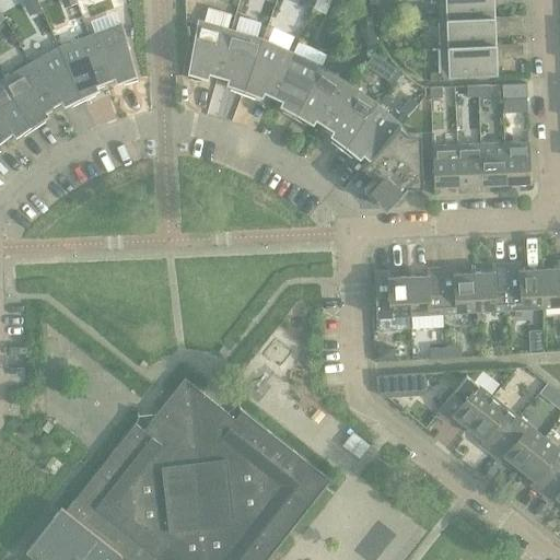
[(499,0),(439,0),(440,22),(500,19),(500,18),(494,19),(493,1),(500,1),(499,0)]
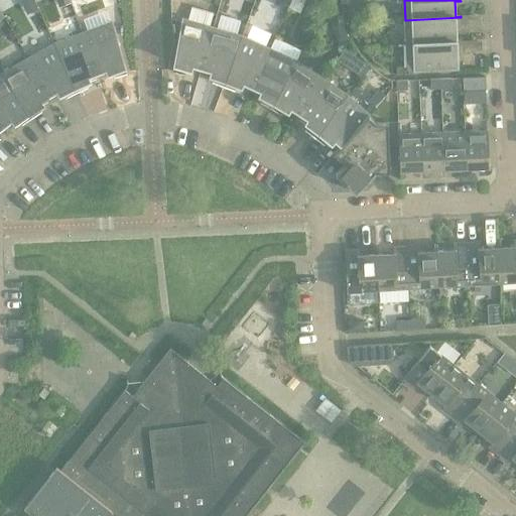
[(461,17),(405,20),(406,45),(462,42),(457,42),(456,27),(462,26),(461,17)]
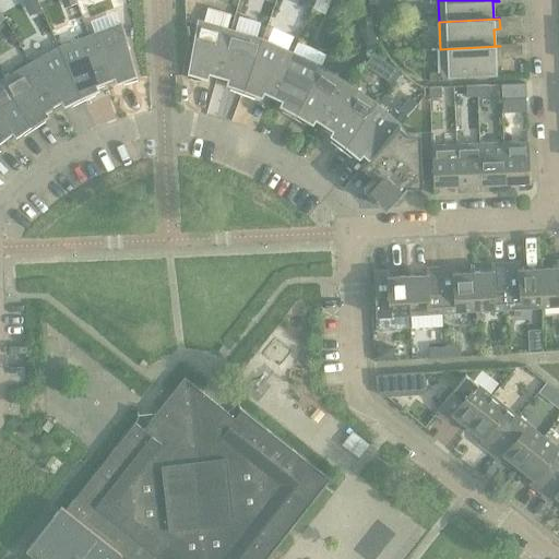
[(199,22),(198,27),(188,79),(201,82),(203,74),(218,79),(232,32),(199,22)]
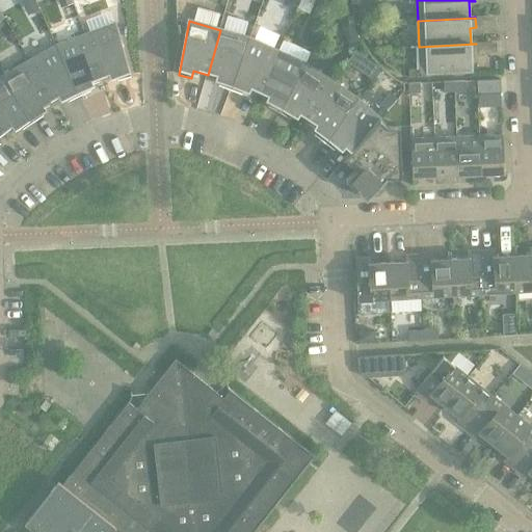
[(366,23),(362,29),(369,34),(373,28),(366,23)]
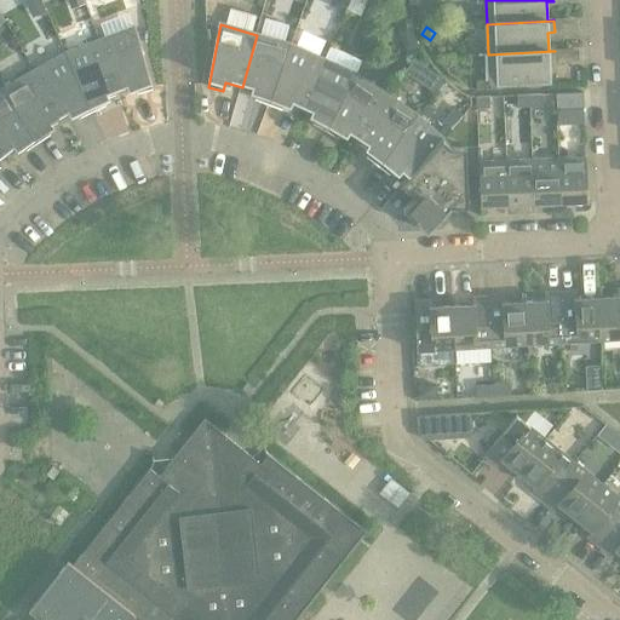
[(136,28),(101,41),(120,92),(136,86),(138,93),(154,90),(136,28)]
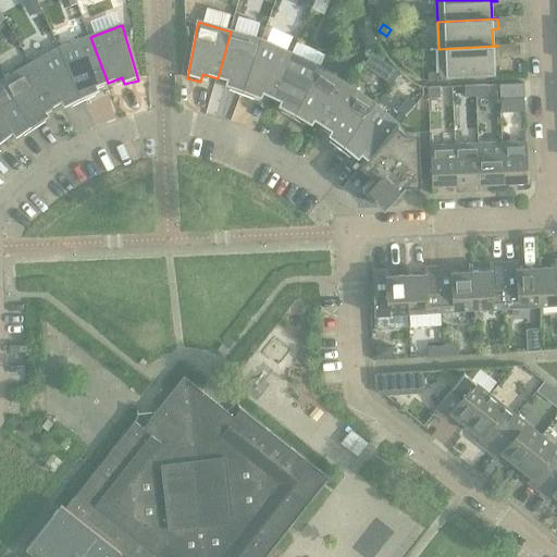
[(231,32),(218,78),(232,83),(230,89),(242,95),(262,40),(231,32)]
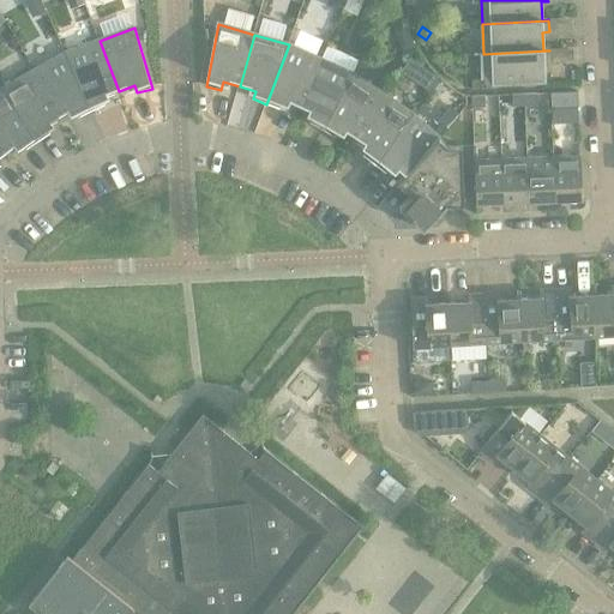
[(100,41),(66,53),(92,110),(106,104),(102,97),(119,91),(100,41)]
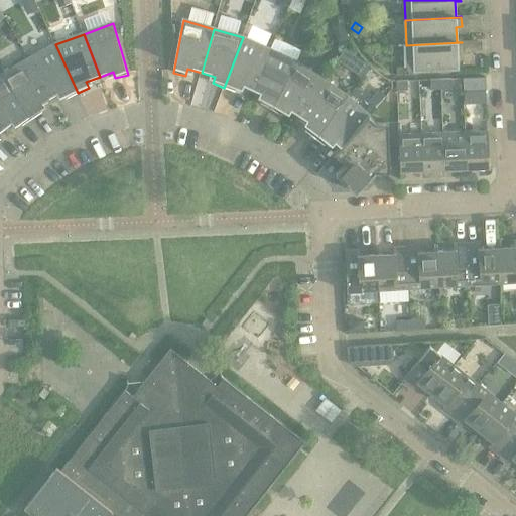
[(243,37),(224,88),(235,92),(238,85),(251,91),(270,50),(243,37)]
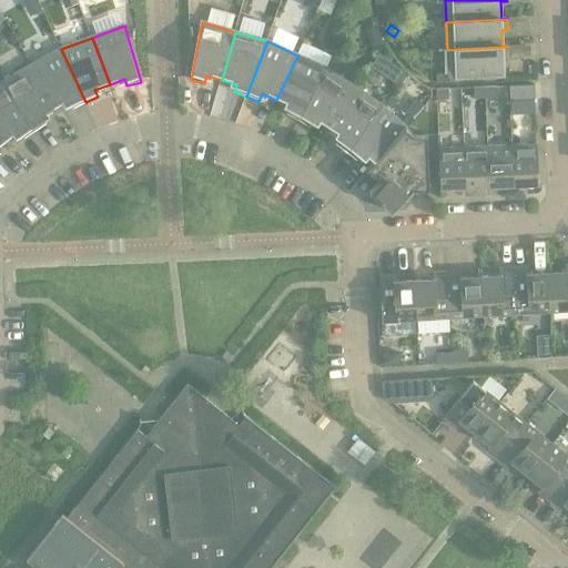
[(508,47),(447,50),(448,79),(504,77),(504,58),(509,58),(508,47)]
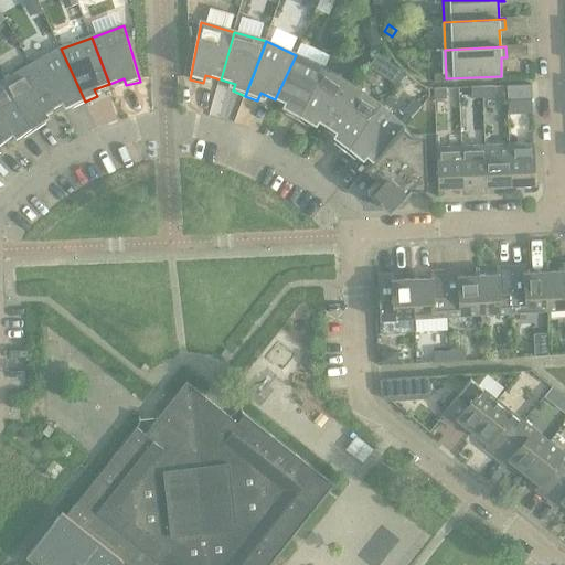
[(61,49),(32,65),(56,108),(70,100),(74,107),(85,102),(61,49)]
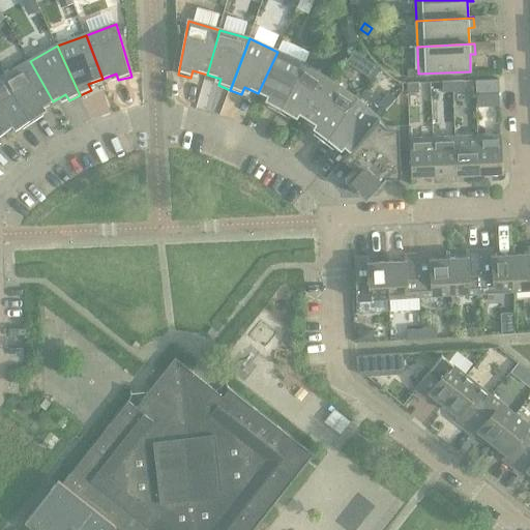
[(277,52),(258,93),(271,99),(268,107),(278,112),(305,64),(277,52)]
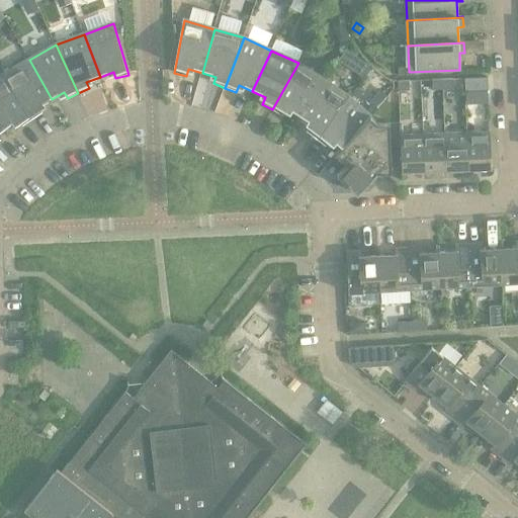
[(359,59),(354,66),(356,74),(362,78),(370,66),(359,59)]
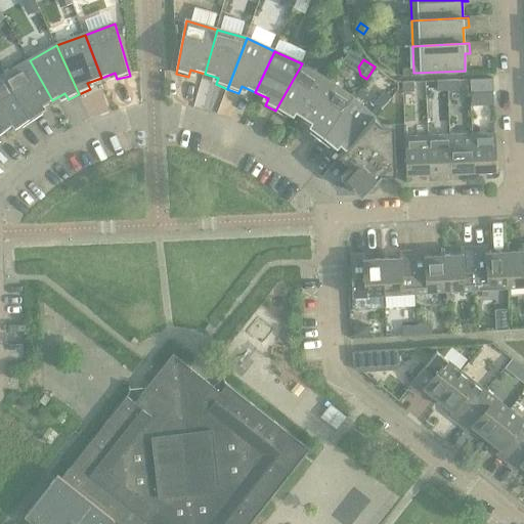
[(30,60),(3,76),(33,121),(43,114),(40,107),(52,100),(30,60)]
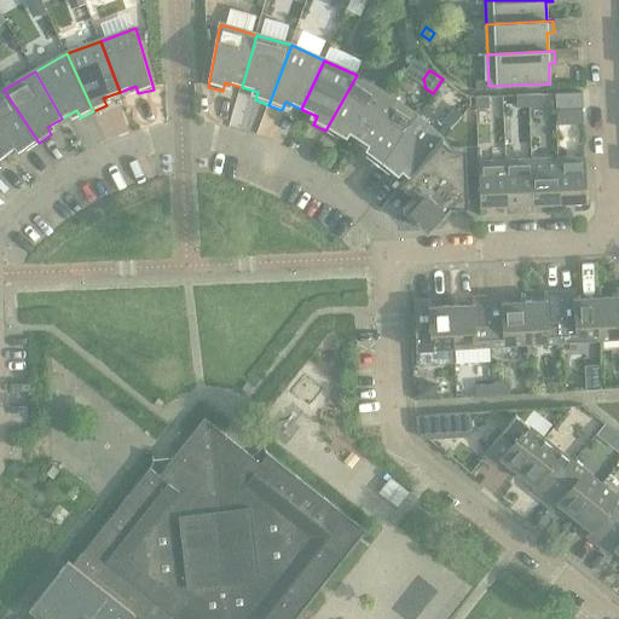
[(357,75),(325,131),(337,138),(342,131),(357,140),(387,96),(357,75)]
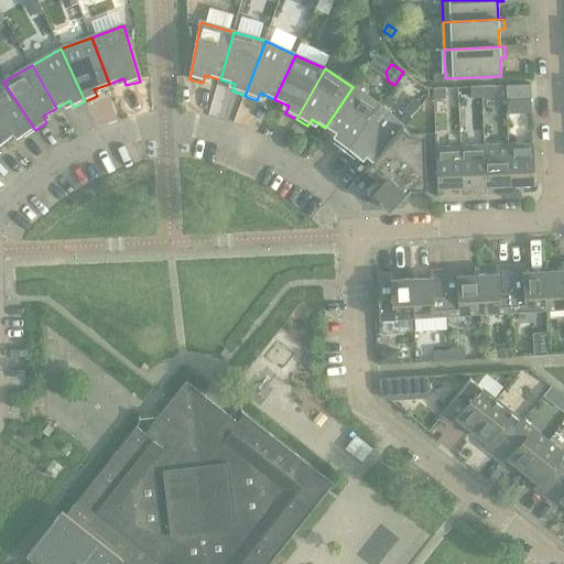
[(3,82),(0,84),(0,130),(8,141),(21,131),(25,137),(35,130),(3,82)]
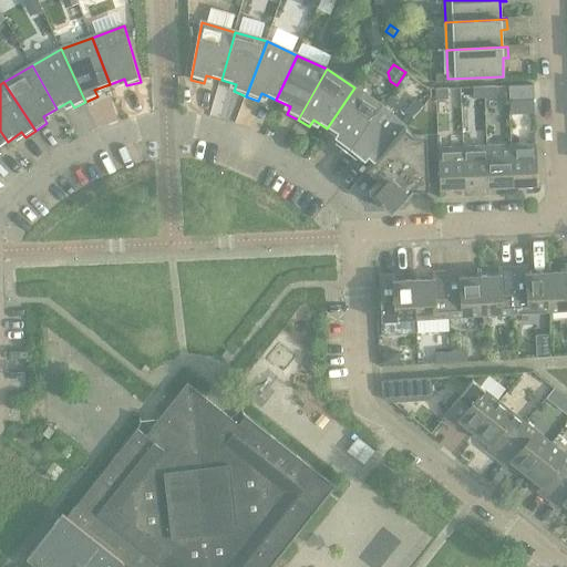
[(509,101),(535,100),(534,85),(509,86),(509,101)]
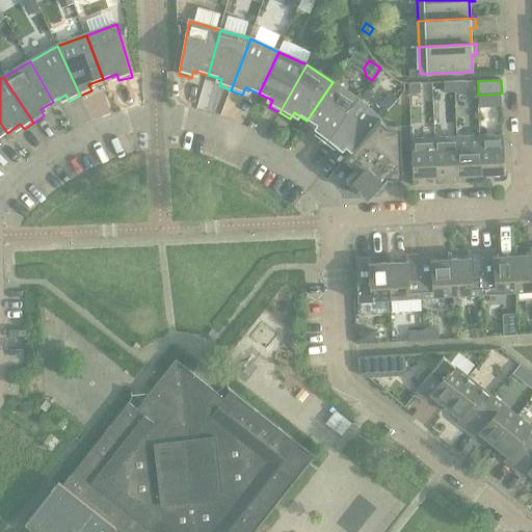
[(467,81),(455,82),(456,92),(467,91),(467,81)]
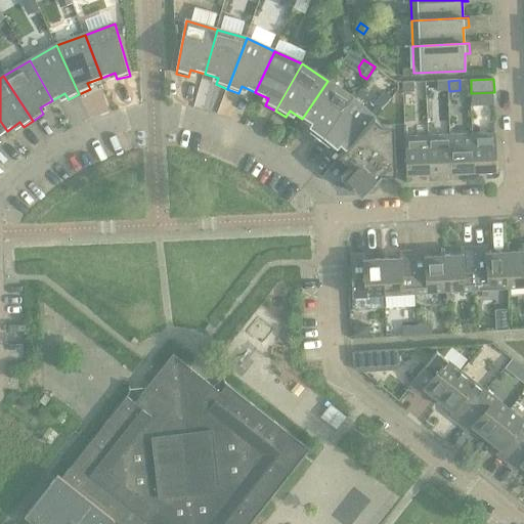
[(328,81),(302,119),(314,127),(310,133),(319,140),(353,97),(328,81)]
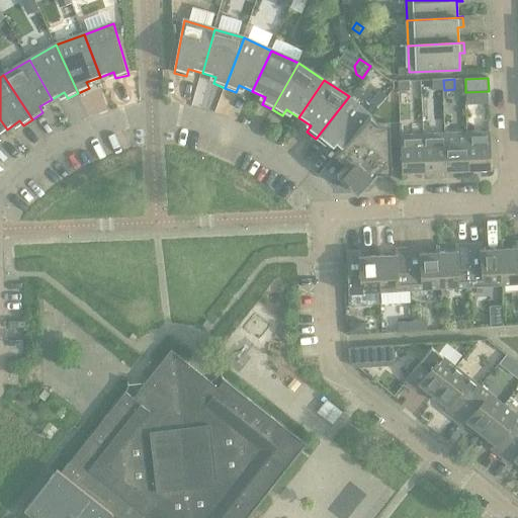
[(444,90),(443,80),(433,80),(433,90),(444,90)]
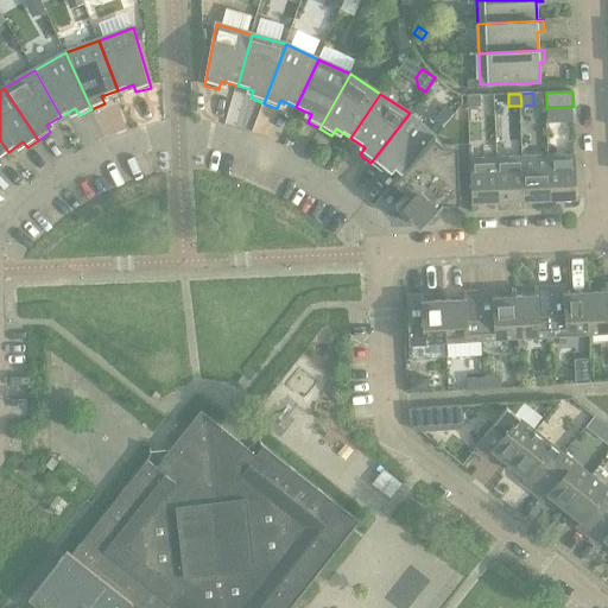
[(481,95),(468,96),(469,107),(481,107),(481,95)]
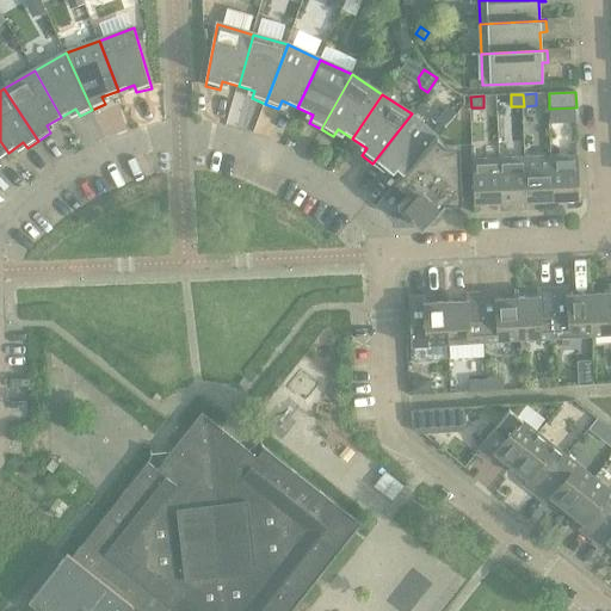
[(412,113),(372,164),(384,172),(389,166),(401,177),(395,183),(396,184),(438,139),(412,113)]
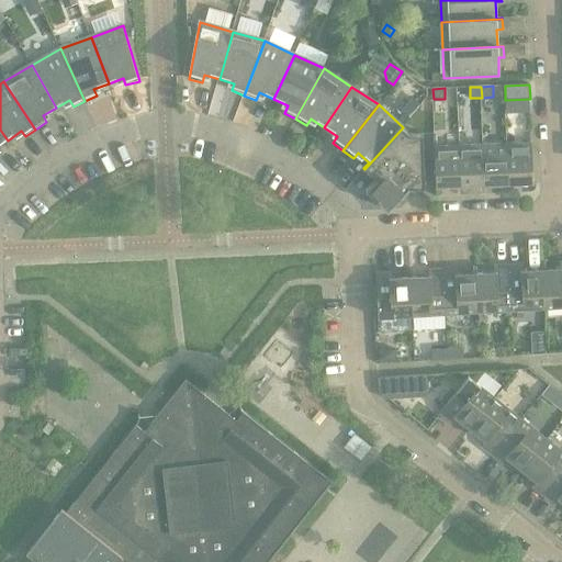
[(403,127),(364,169),(377,180),(367,191),(389,211),(409,188),(426,188),(424,134),(411,134),(403,127)]
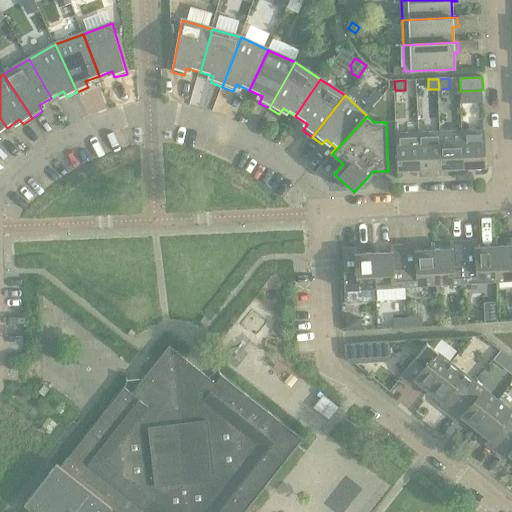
[(484,131),(462,132),(464,168),(486,167),(484,131)]
